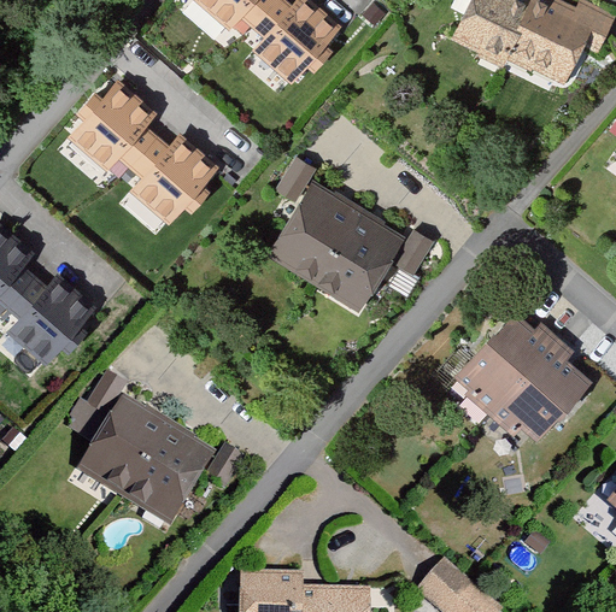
[(230,53),(277,0),(187,0),(180,9),(230,53)]
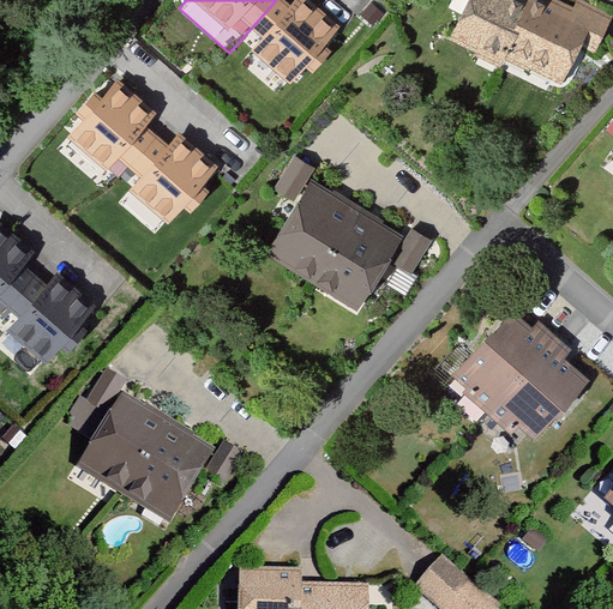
[(347,35),(304,0),(276,0),(229,53),(284,102),(347,35)]
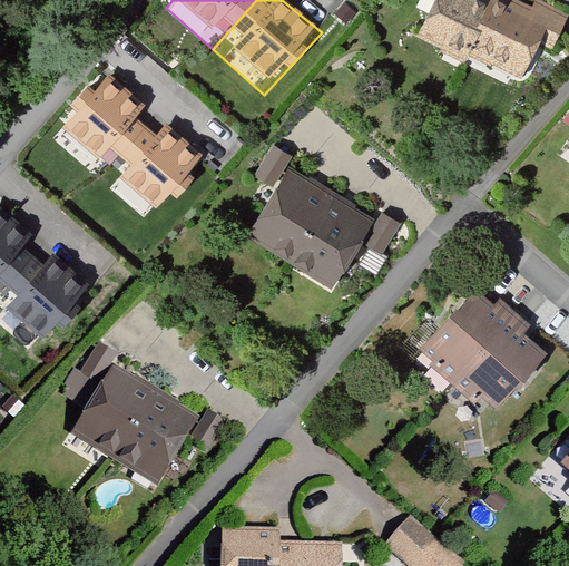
[(466,49),(488,0),(430,0),(413,35),(461,58),(466,49)]
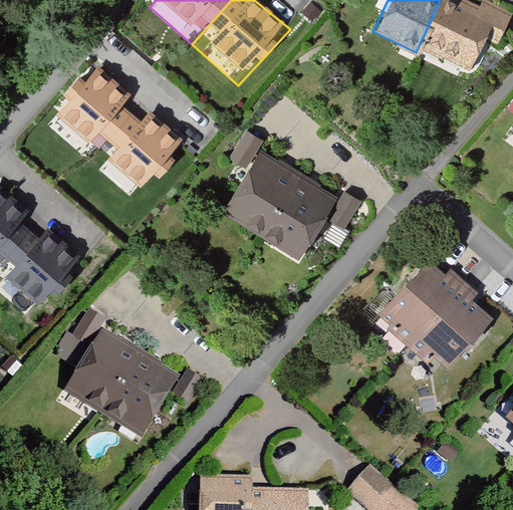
[(494,10),(472,0),(440,0),(420,44),(466,66),(494,10)]
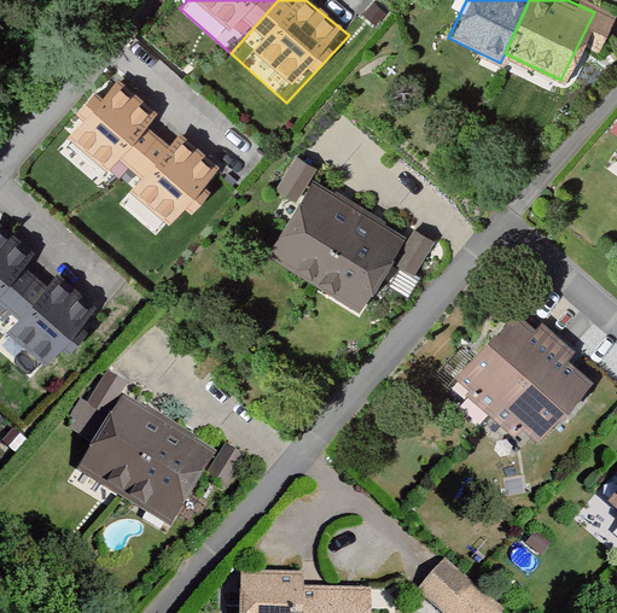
[(109,194),(166,122),(117,80),(58,151),(109,194)]
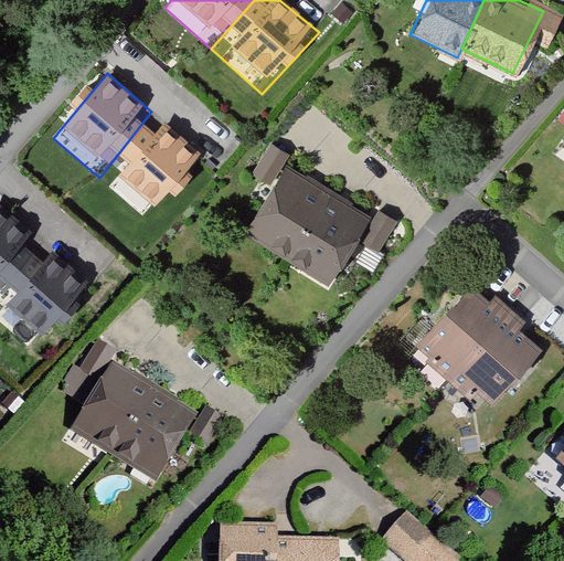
[(200,152),(151,112),(99,178),(144,218),(200,152)]
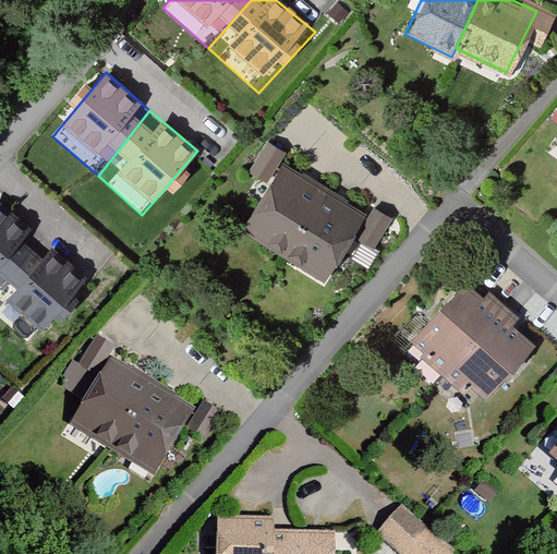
[(249,164),(268,176),(287,146),(267,134),(249,164)]
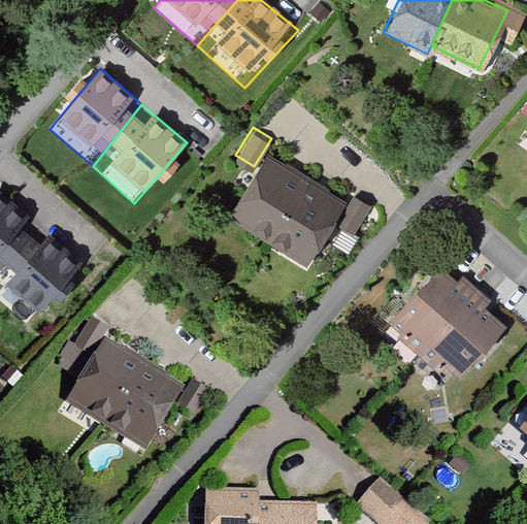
[(263,239),(303,176),(265,153),(224,217),(263,239)]
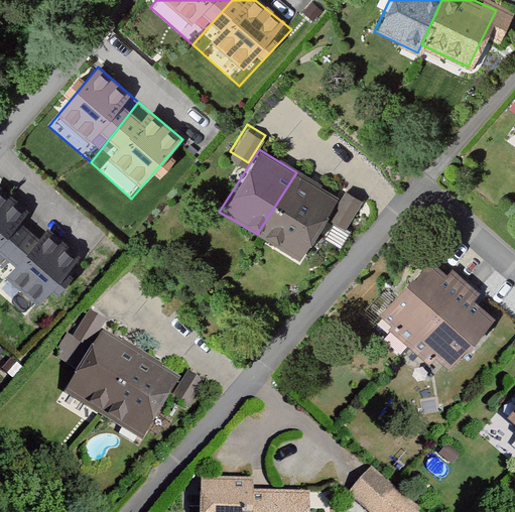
[(337,197),(296,172),(257,234),(296,257),(337,197)]
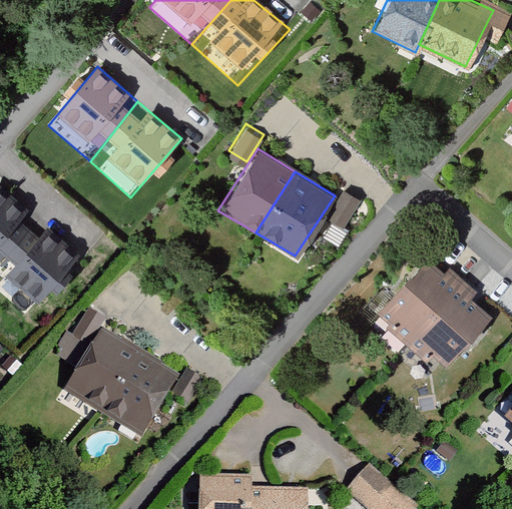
[(0,265),(39,221),(0,187),(0,265)]
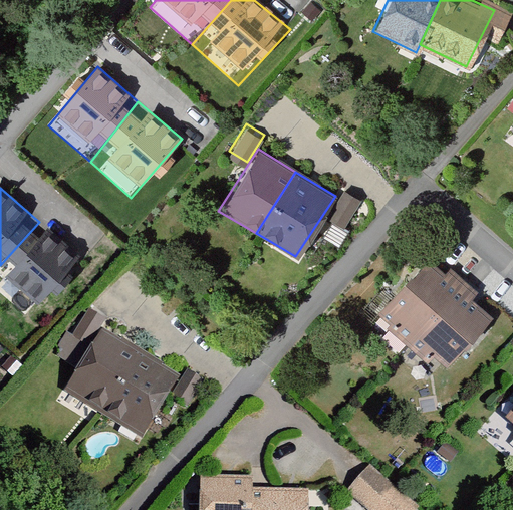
[(85,256),(39,222),(0,265),(0,297),(29,322),(85,256)]
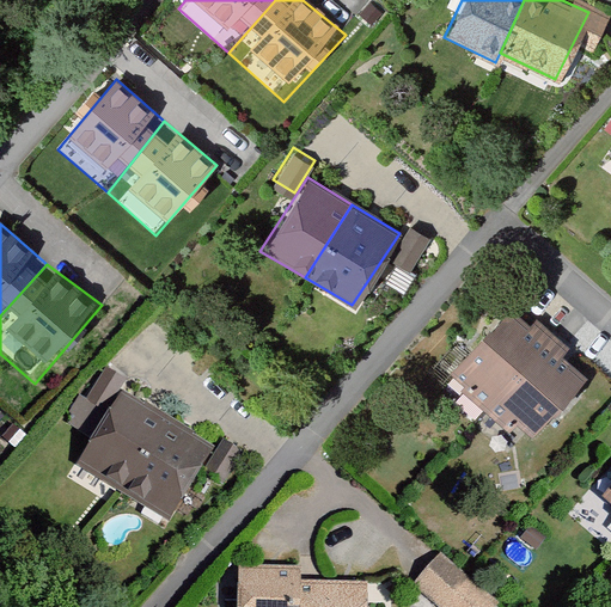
[(529,323),(507,307),(489,326),(486,323),(445,371),(457,381),(454,385),(481,408),(548,330),(533,319),(529,323)]
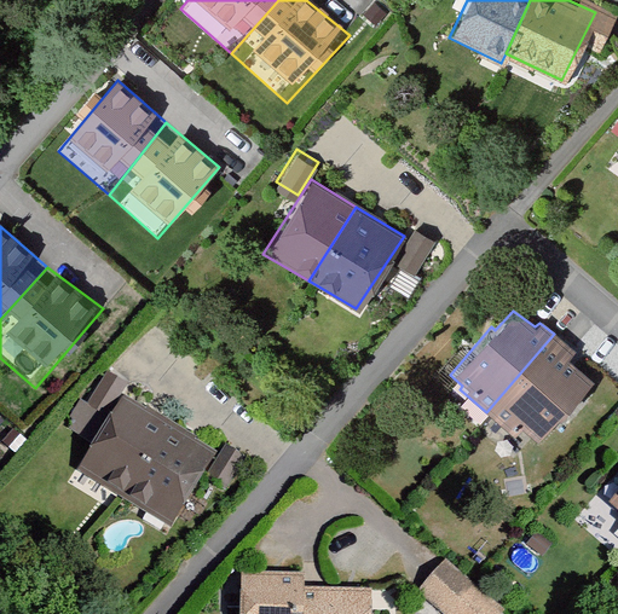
[(571,346),(554,334),(486,412),(512,434),(518,427),(533,440),(588,376),(562,357),(571,346)]
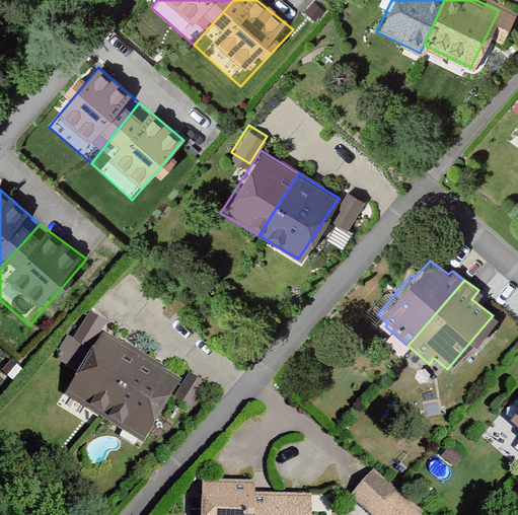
[(101,419),(140,355),(100,332),(62,395),(101,419)]
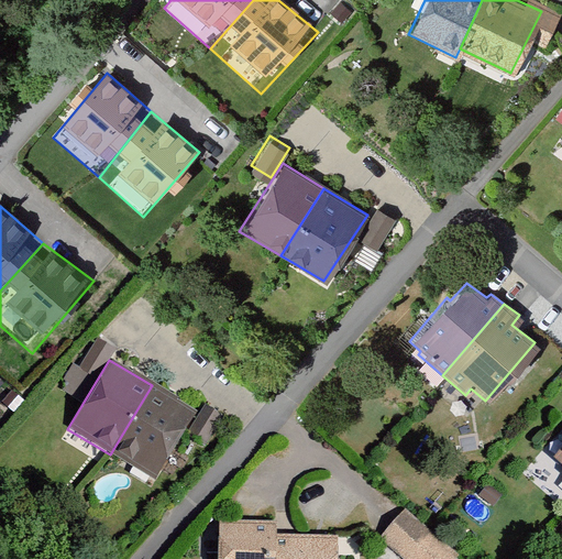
[(194,410),(152,385),(110,455),(153,479),(194,410)]
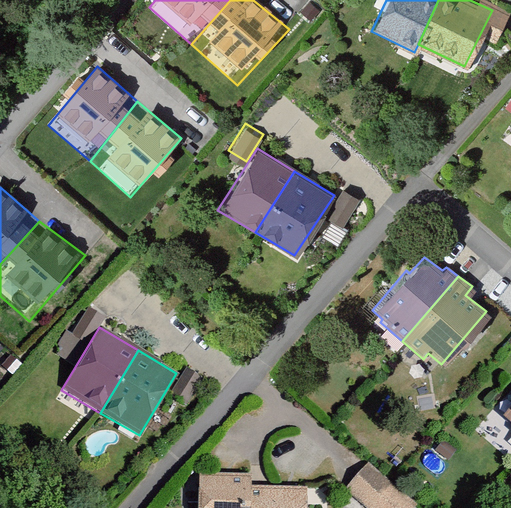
[(510,405),(501,417),(510,425),(510,427),(508,431),(510,433),(510,405)]
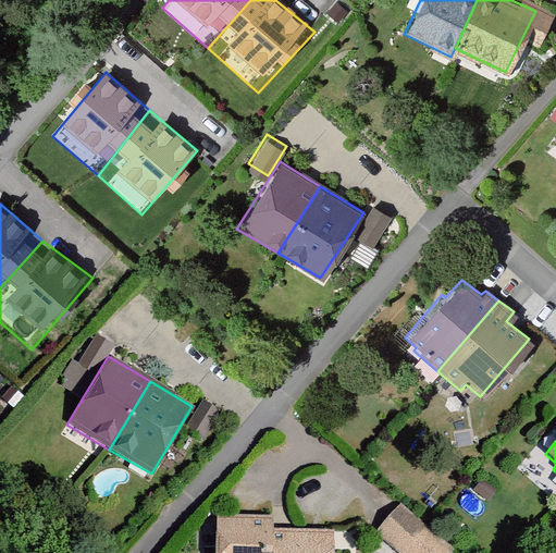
[(402,499),(375,526),(404,552),(447,552),(454,547),(402,499)]
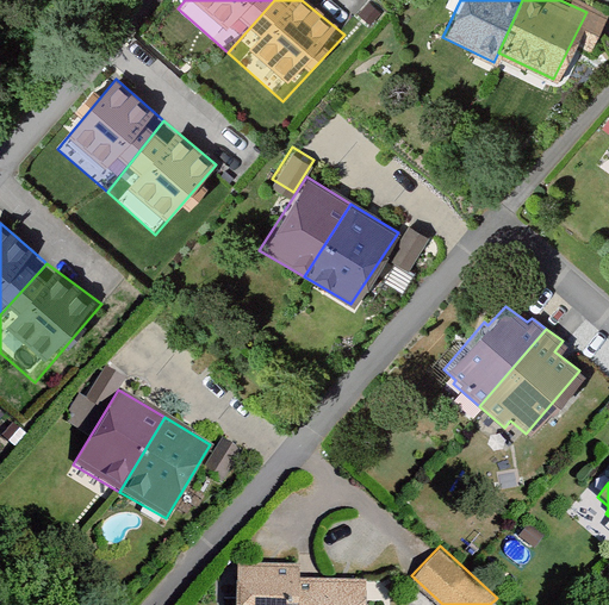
[(296,604),(297,578),(297,562),(234,561),(232,604),(296,604)]
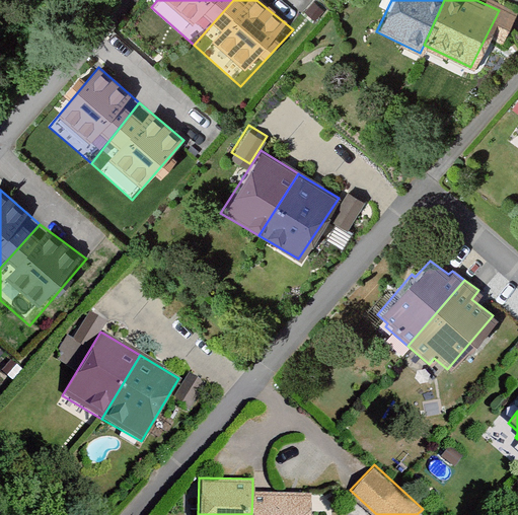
[(307,514),(308,493),(252,492),(251,514),(307,514)]
